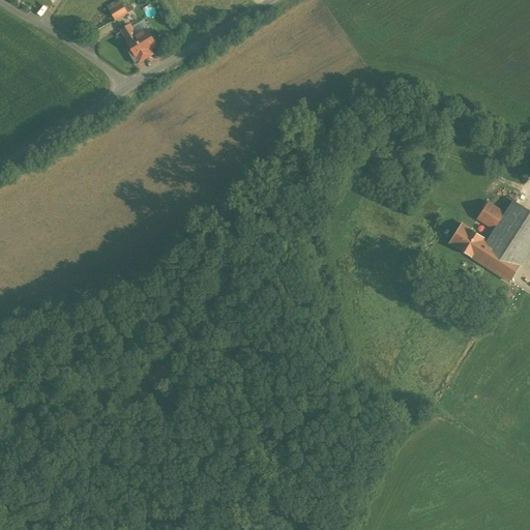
[(118,0),(107,7),(109,10),(121,2),(123,1),(122,0),(118,0)]
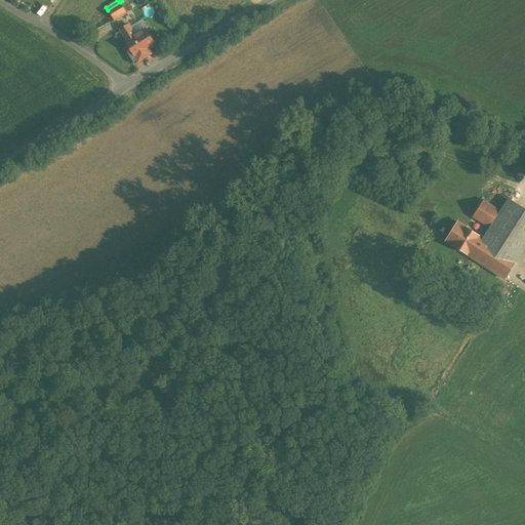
[(132,9),(126,0),(123,0),(122,1),(120,2),(126,13),(132,9)]
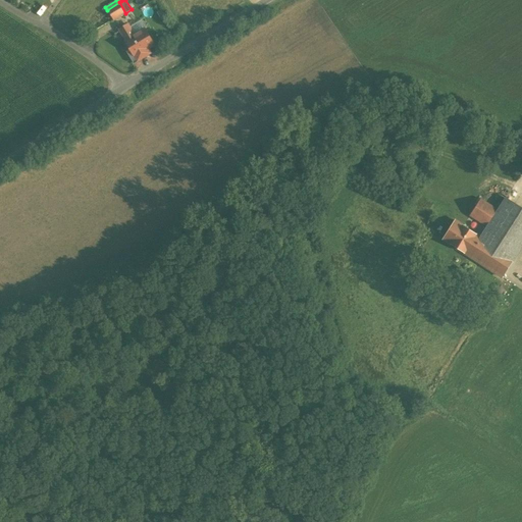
[(119,2),(107,10),(113,20),(125,13),(119,2)]
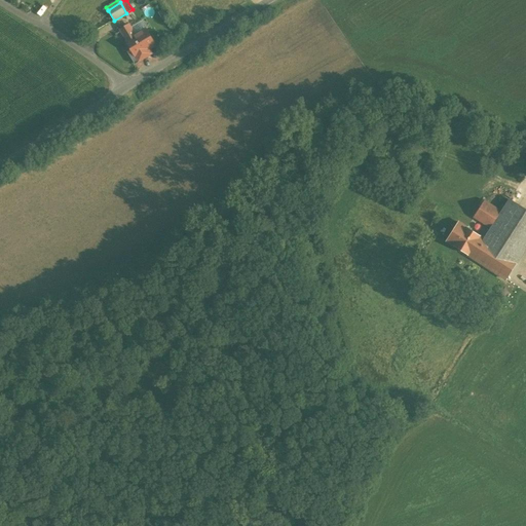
[(145,29),(136,35),(128,25),(120,30),(126,40),(126,41),(127,43),(132,50),(128,51),(135,64),(147,57),(144,51),(155,45),(145,29)]
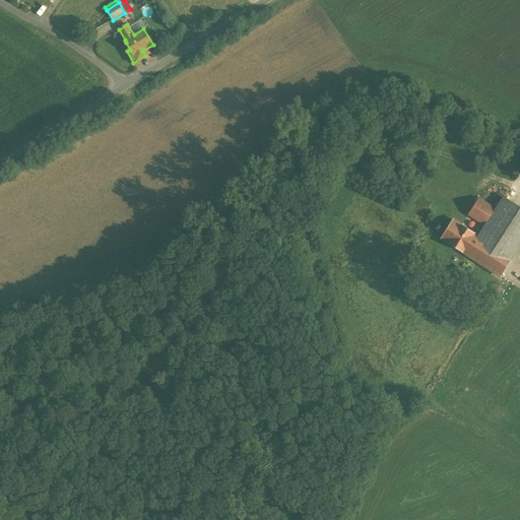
[(125,40),(119,29),(114,33),(122,46),(126,43),(125,41),(125,40)]
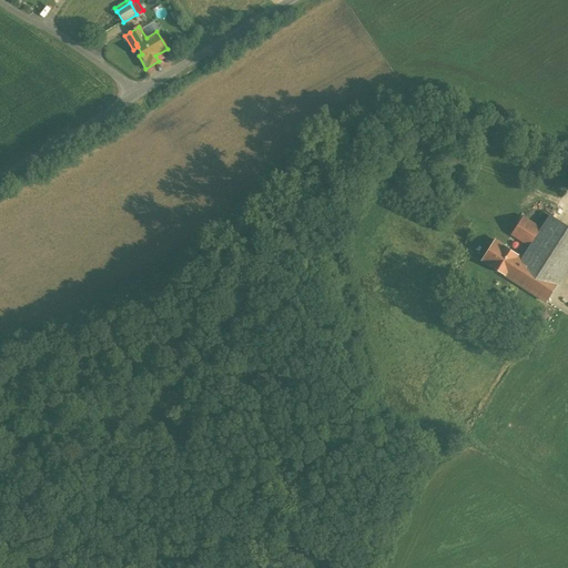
[(523,259),(529,262),(516,282),(546,302),(567,267),(567,226),(550,216),(541,229),(523,216),(511,234),(530,246),(523,259)]
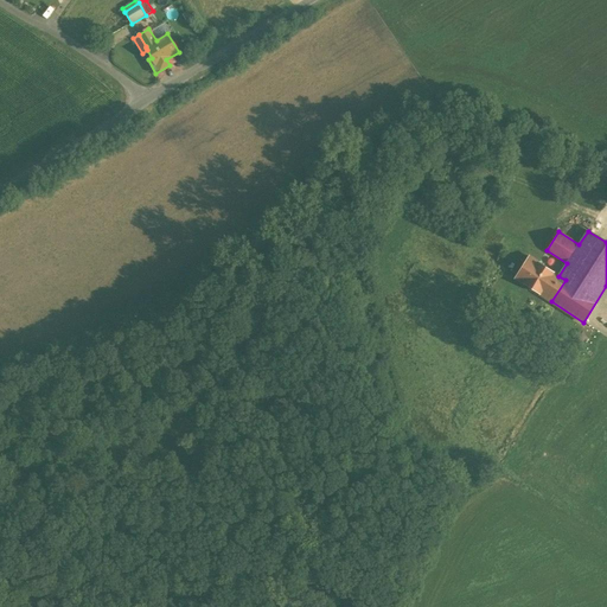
[(558,276),(529,256),(515,279),(551,301),(566,280),(558,276)]
